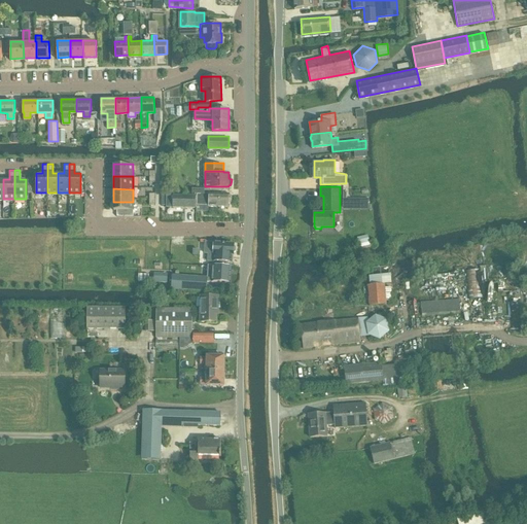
[(197,204),(209,204),(229,205),(229,191),(209,191),(197,191),(197,204)]
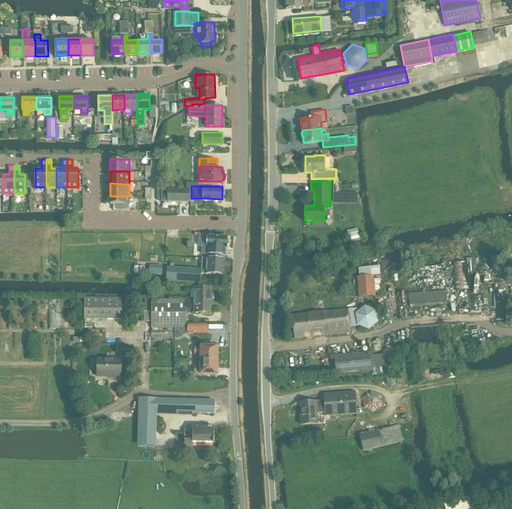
[(163,189),(162,189),(162,199),(189,200),(189,189),(163,189)]
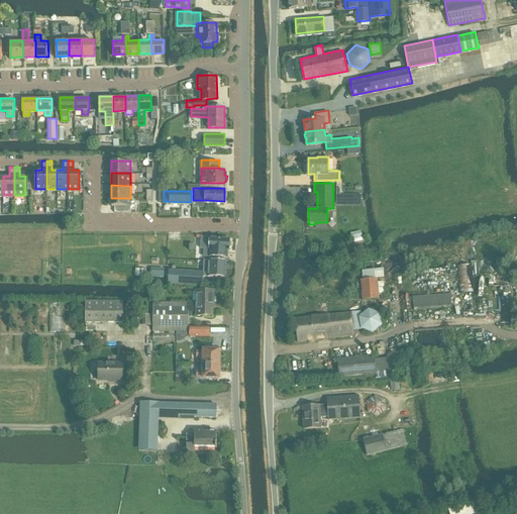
[(336,204),(362,204),(362,193),(336,193),(336,204)]
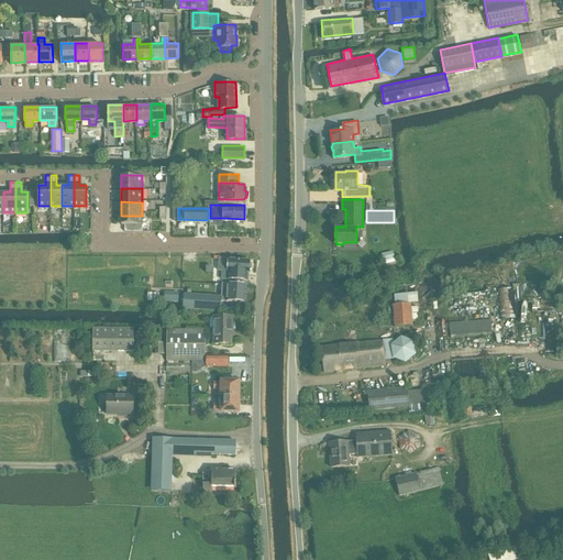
[(142,230),(142,216),(121,216),(121,223),(124,223),(124,230),(142,230)]
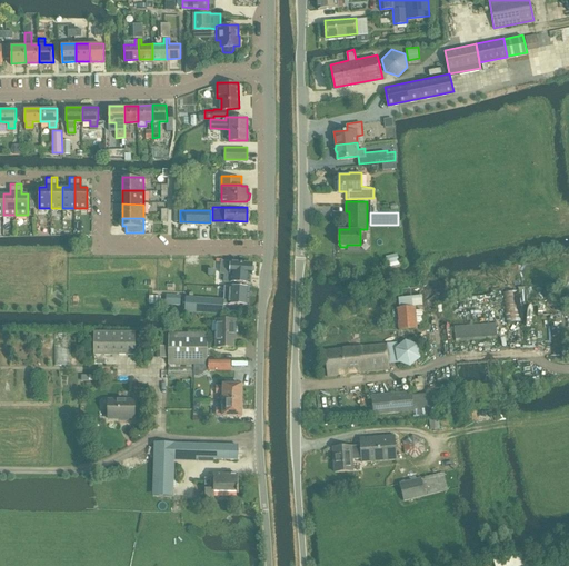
[(222,260),(221,271),(225,271),(225,280),(250,281),(250,274),(252,274),(252,272),(252,271),(253,271),(255,270),(255,266),(252,264),(252,261),(222,260)]
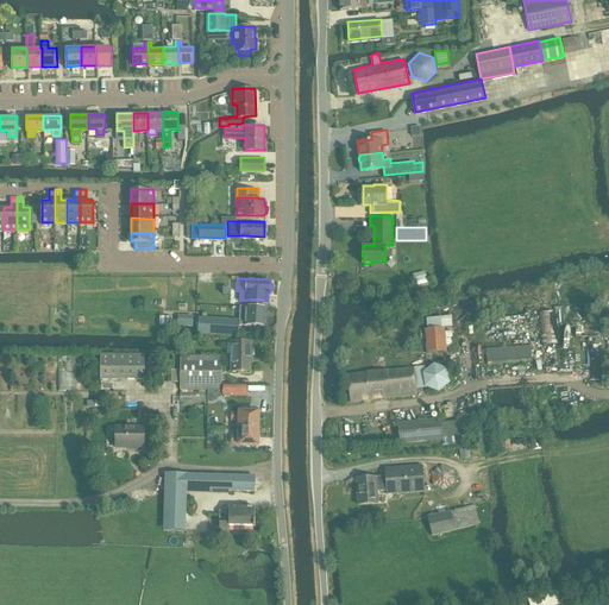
[(239,319),(239,323),(245,325),(267,326),(267,314),(268,309),(267,309),(268,306),(240,304),(239,319)]
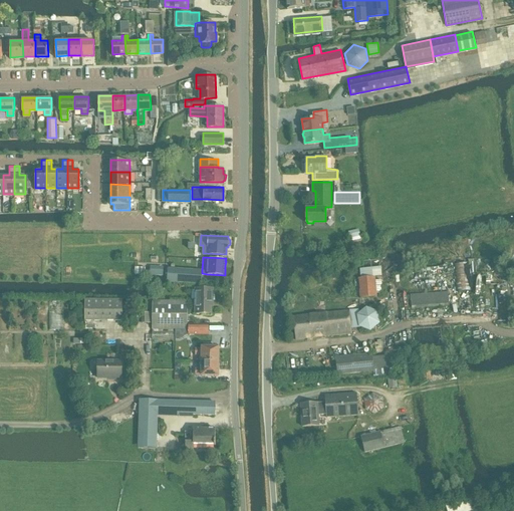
[(201,282),(202,269),(168,266),(167,280),(201,282)]
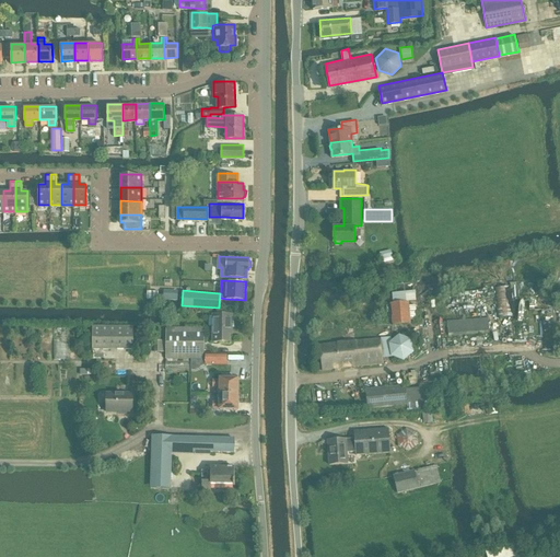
[(408,300),(391,301),(393,323),(410,322),(409,317),(416,317),(415,303),(408,304),(408,300)]
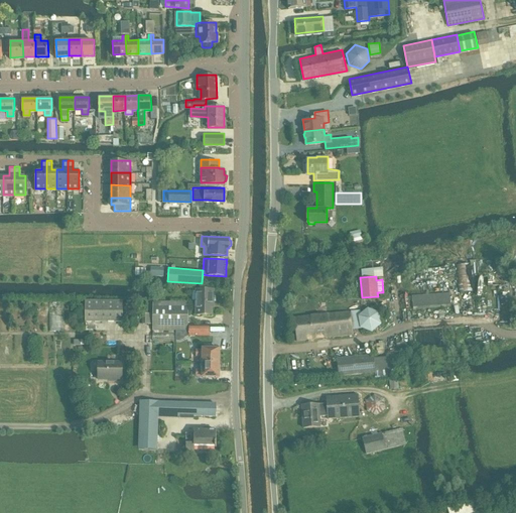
[(197,292),(197,313),(212,313),(212,302),(214,302),(214,292),(214,291),(214,288),(197,288),(197,292)]
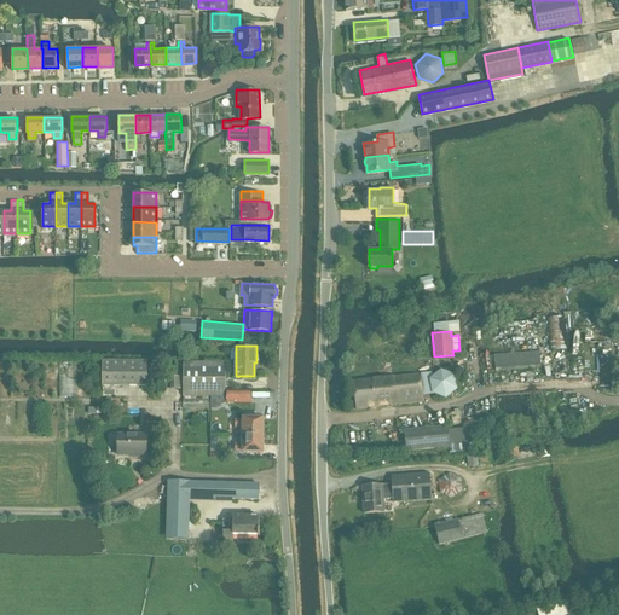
[(496,370),(541,366),(539,349),(495,352),(496,370)]
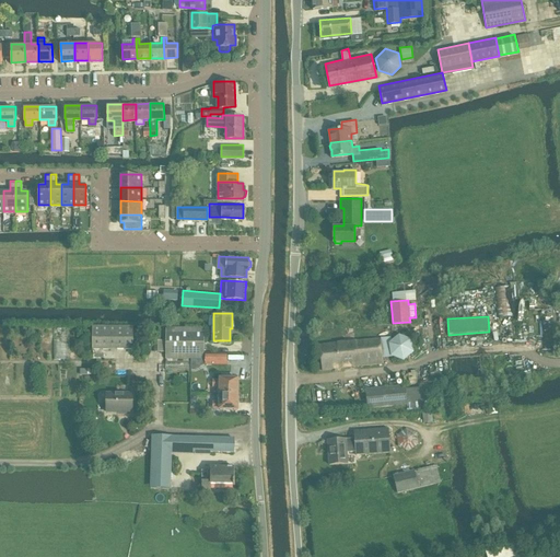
[(133,346),(133,324),(92,324),(92,346),(133,346)]
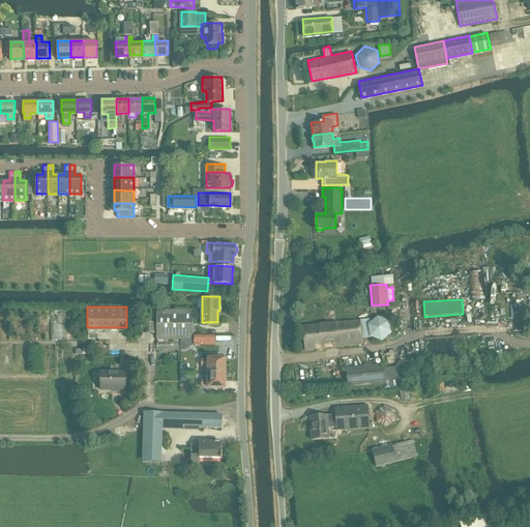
[(156,338),(179,338),(193,339),(194,308),(157,308),(156,338)]
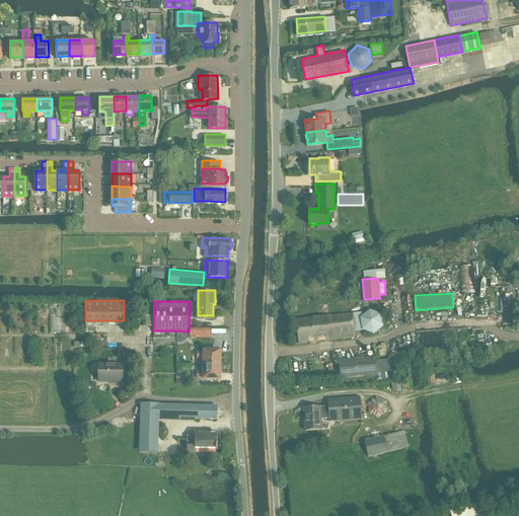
[(383,325),(381,313),(370,308),(360,316),(362,328),(374,334),(383,325)]
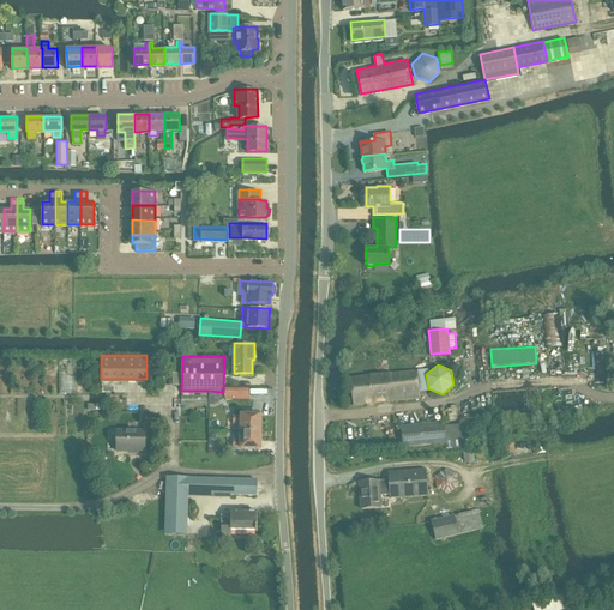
[(353,403),(420,396),(417,369),(350,375),(353,403)]
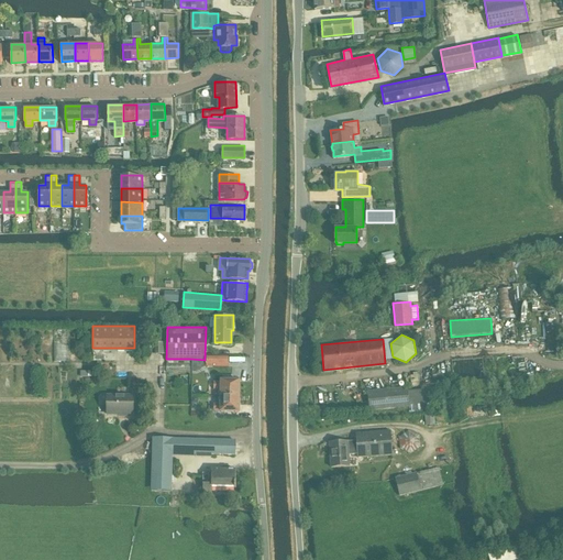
[(165,340),(155,340),(155,352),(165,352),(165,340)]
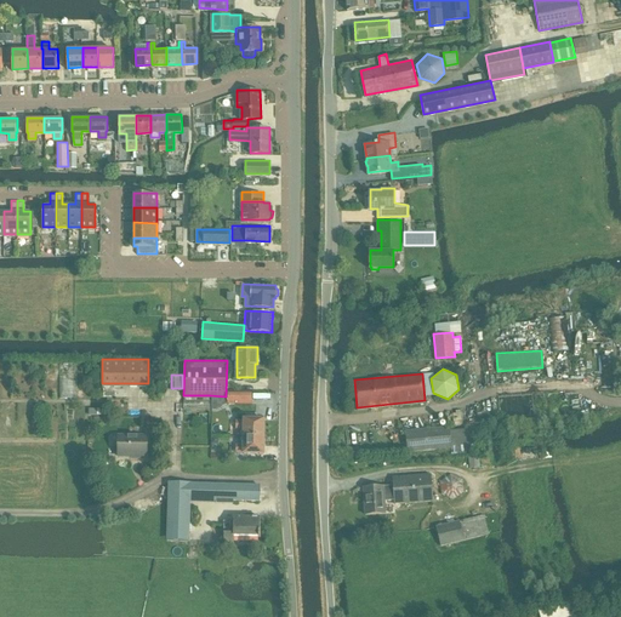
[(251,401),(251,392),(251,389),(227,389),(227,401),(251,401)]
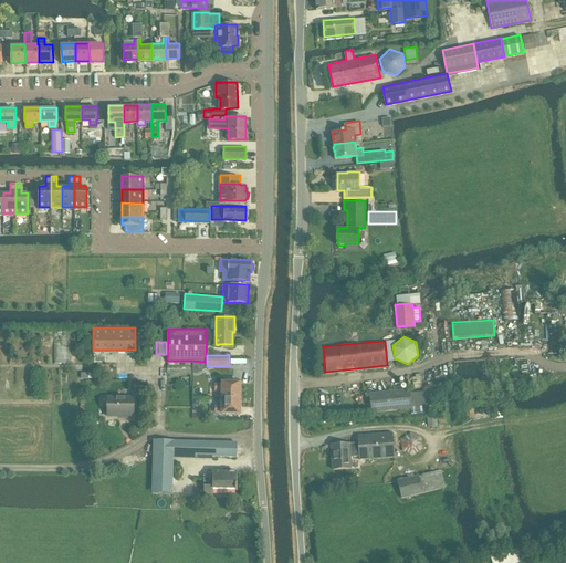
[(222,397),(240,397),(240,381),(222,381),(222,382),(216,382),(216,389),(222,389),(222,397)]
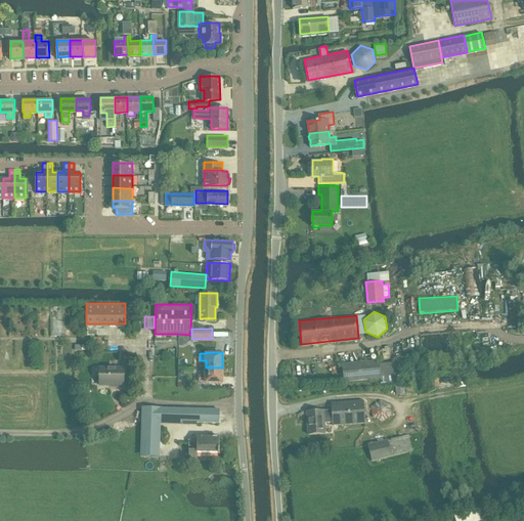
[(400,360),(380,362),(379,358),(342,361),(344,380),(380,377),(381,381),(402,379),(400,360)]
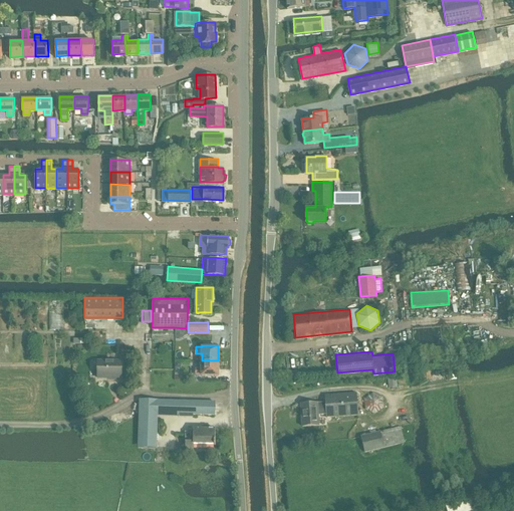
[(121,378),(122,359),(98,359),(98,376),(113,376),(113,378),(121,378)]
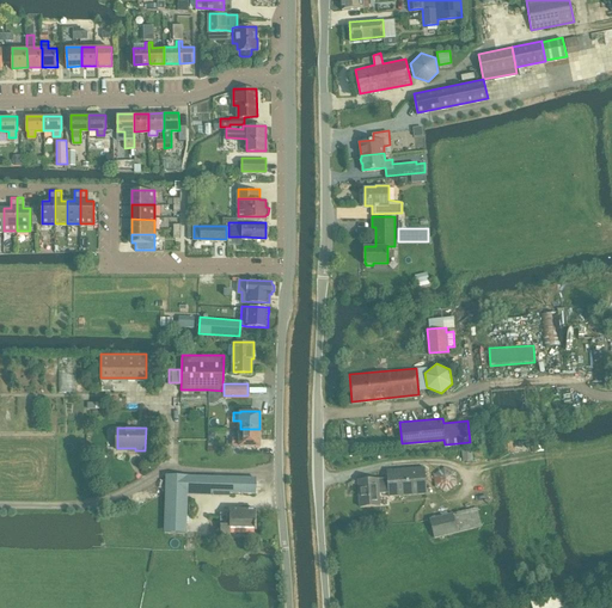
[(259,444),(259,429),(240,429),(240,436),(233,436),(233,444),(240,444),(259,444)]
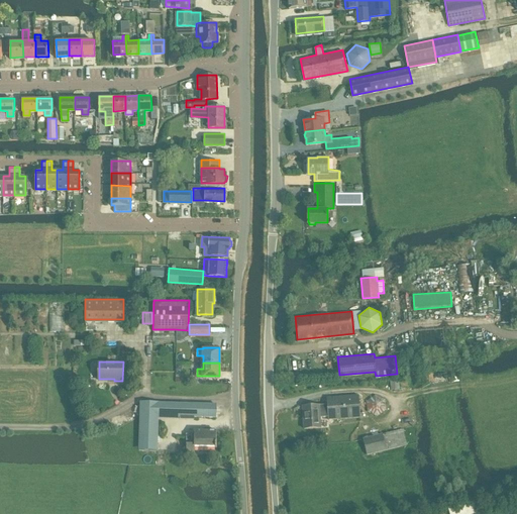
[(328,417),(360,415),(358,394),(326,396),(327,403),(303,405),(304,427),(320,425),(320,415),(328,415),(328,417)]
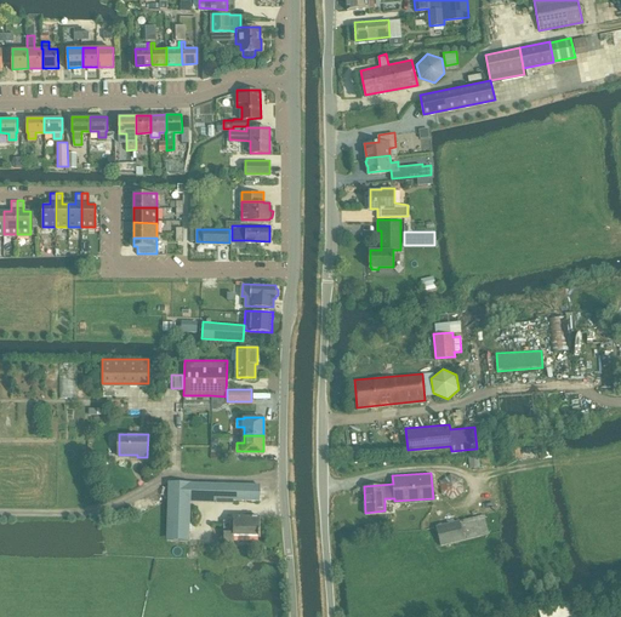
[(189,523),(192,481),(170,480),(167,521),(189,523)]
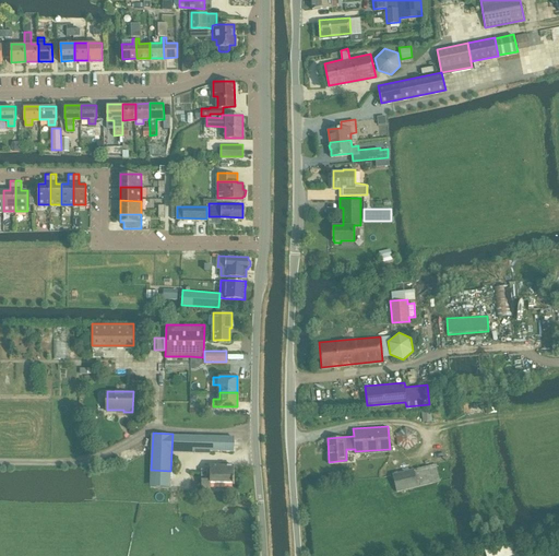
[(211,440),(211,449),(234,450),(234,435),(205,435),(205,439),(211,440)]
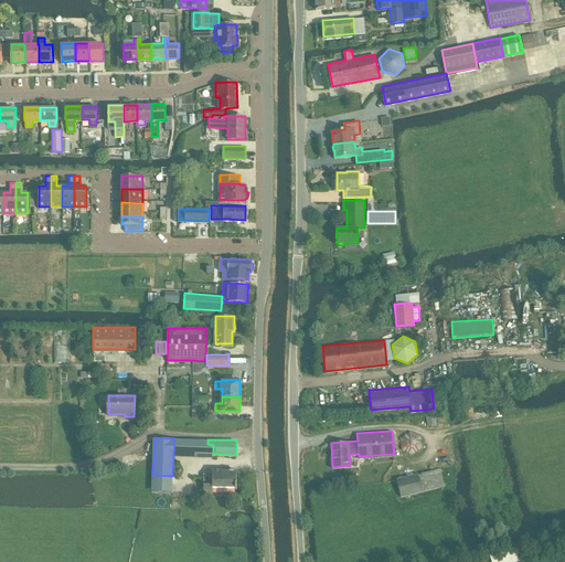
[(401,495),(444,485),(439,467),(396,478),(401,495)]
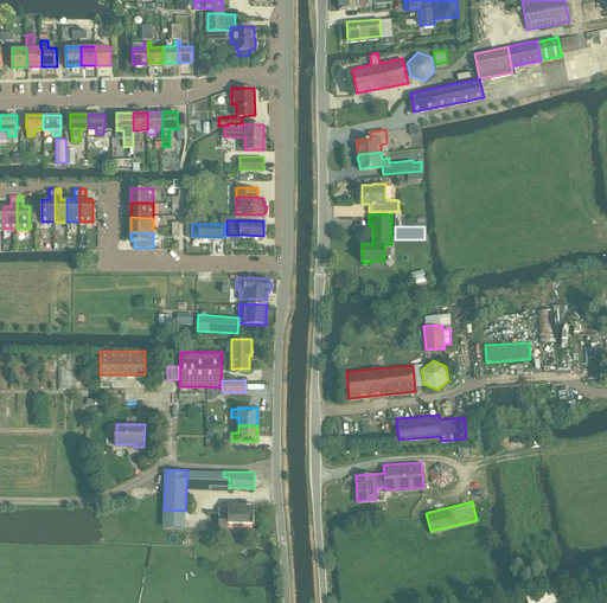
[(218,512),(218,531),(229,531),(229,523),(253,523),(253,524),(255,524),(255,518),(254,518),(254,505),(229,504),(228,512),(219,512),(218,512)]
